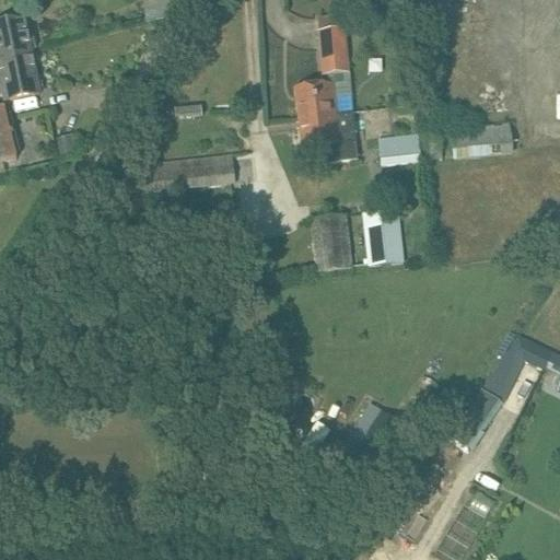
[(0,60),(31,54),(31,53),(37,50),(35,36),(26,36),(24,22),(0,26),(0,60)]
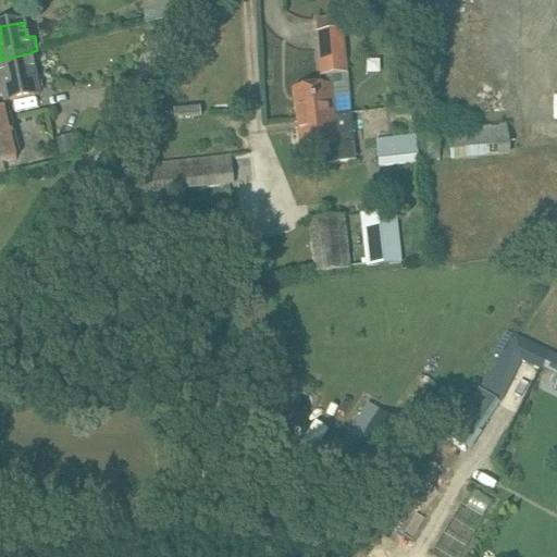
[(295,89),(298,121),(350,114),(342,31),(318,34),(322,77),(325,76),(326,86),(295,89)]
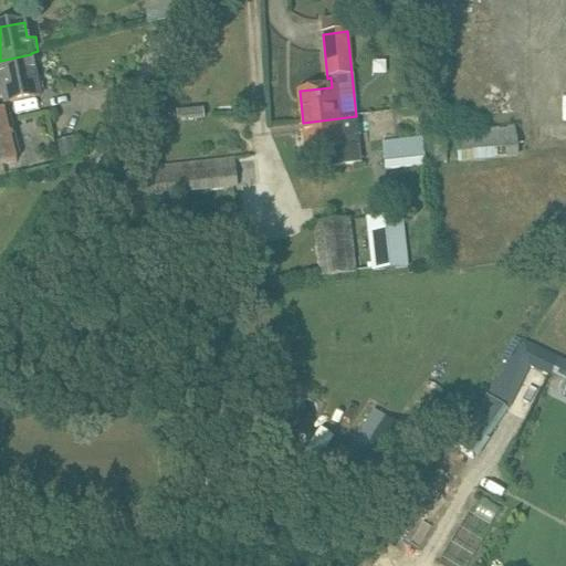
[(31,54),(0,61),(0,80),(4,104),(40,97),(31,54)]
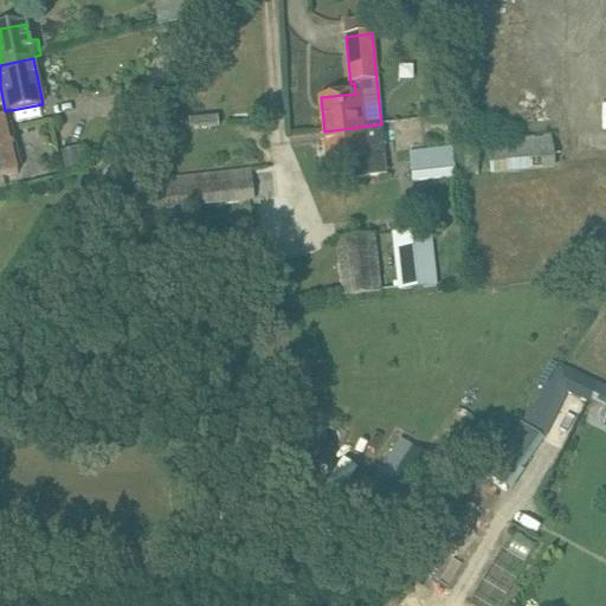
[(0,179),(2,179),(19,174),(18,168),(7,127),(5,117),(0,118),(0,179)]
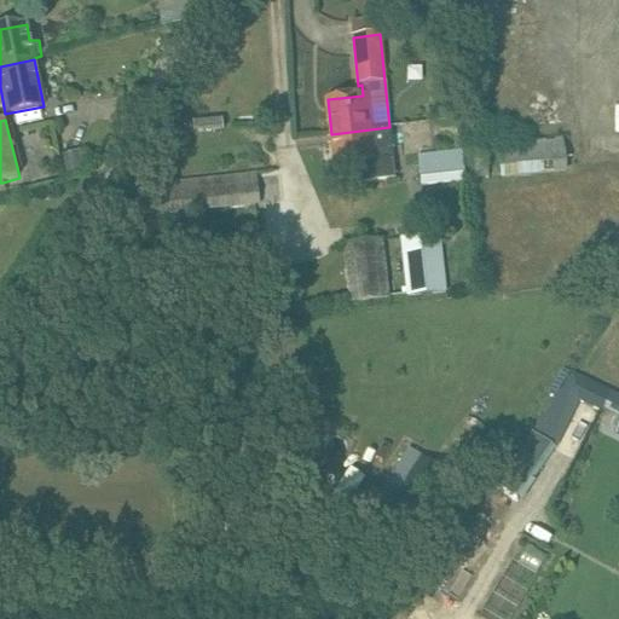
[(221,120),(194,122),(195,133),(223,131),(221,120)]
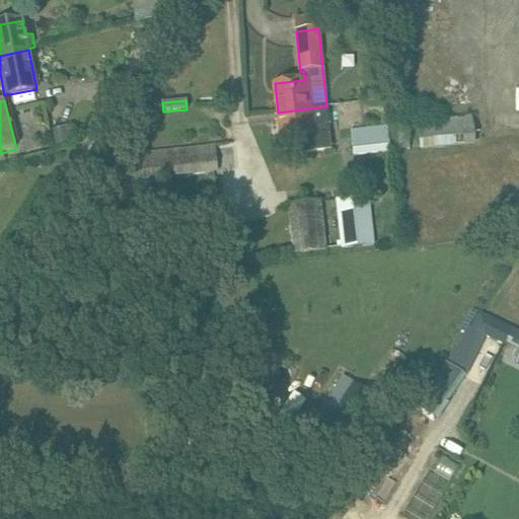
[(151,104),(128,146),(135,150),(138,145),(141,140),(152,121),(155,115),(158,108),(151,105),(151,104)]
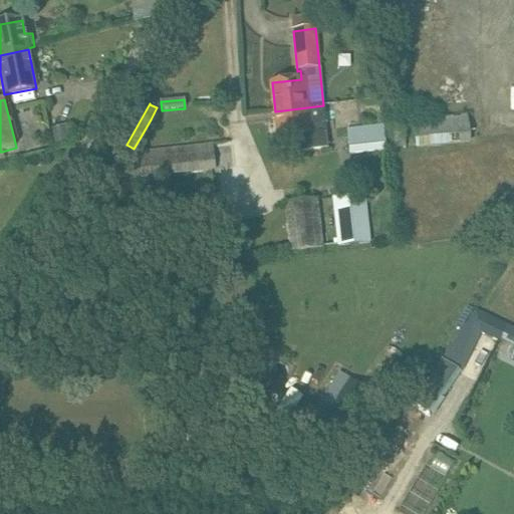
[(323,105),(275,111),(278,138),(299,136),(301,153),(328,150),(323,105)]
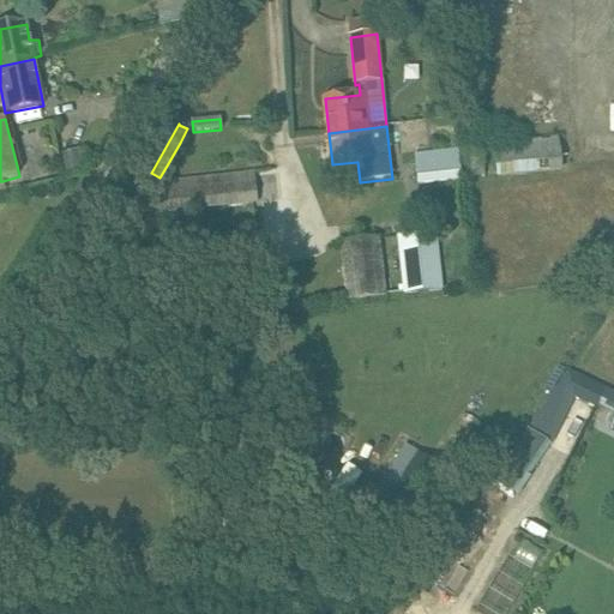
[(559,139),(493,146),(498,175),(563,169),(559,139)]
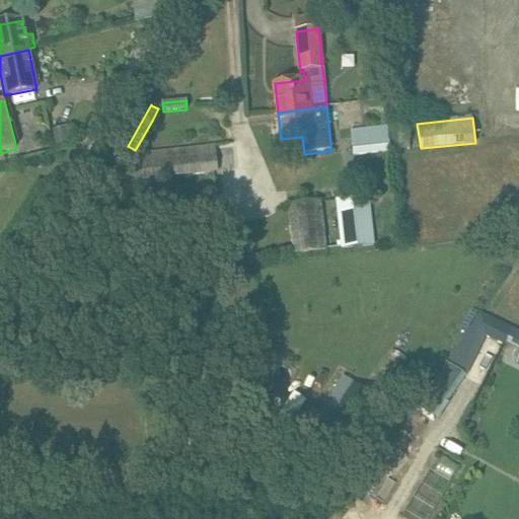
[(354,155),(390,151),(388,127),(351,131),(354,155)]
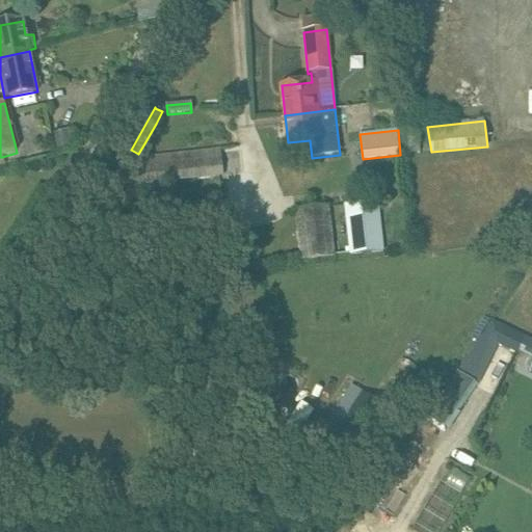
[(70,133),(52,138),(55,152),(73,148),(70,133)]
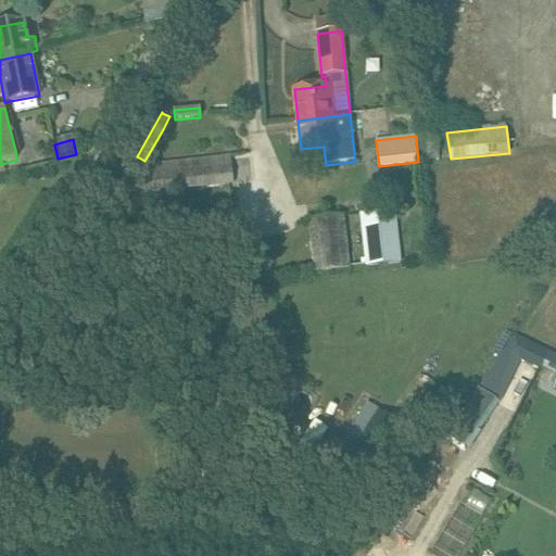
[(229,156),(128,167),(131,194),(232,182),(229,156)]
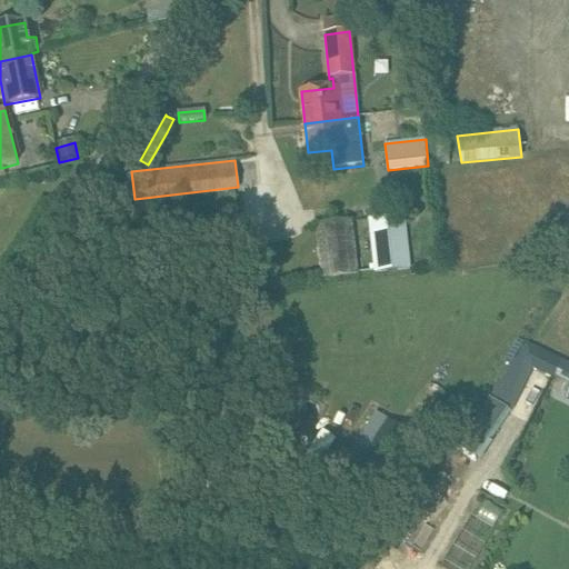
[(410,269),(405,217),(405,216),(370,219),(376,272),(410,269)]
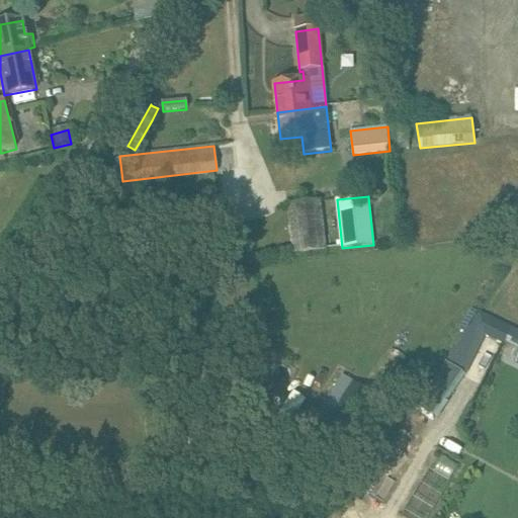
[(321,201),(288,205),(293,254),(326,250),(321,201)]
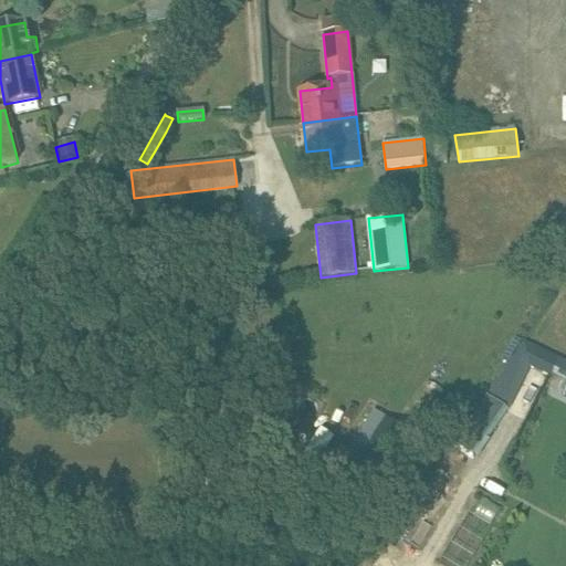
[(375,498),(413,438),(384,419),(345,478),(375,498)]
